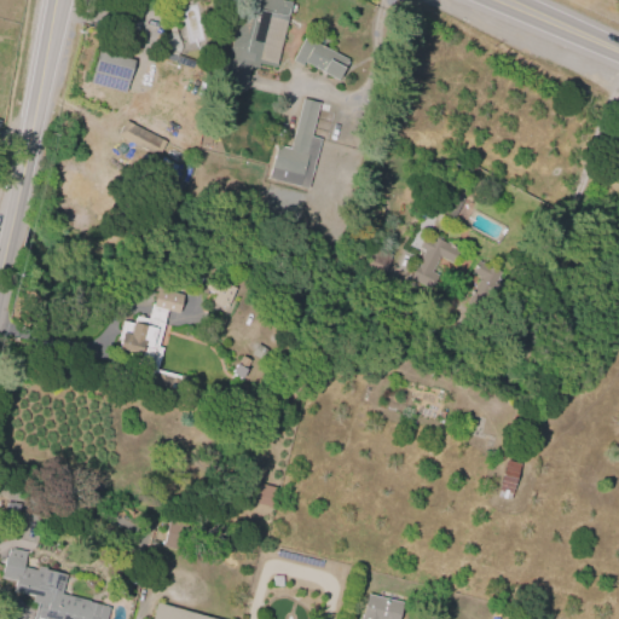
[(250,65),(244,91),(221,86),(242,0),(285,0),(291,1),(275,68),(259,64),(259,68),(250,65)]
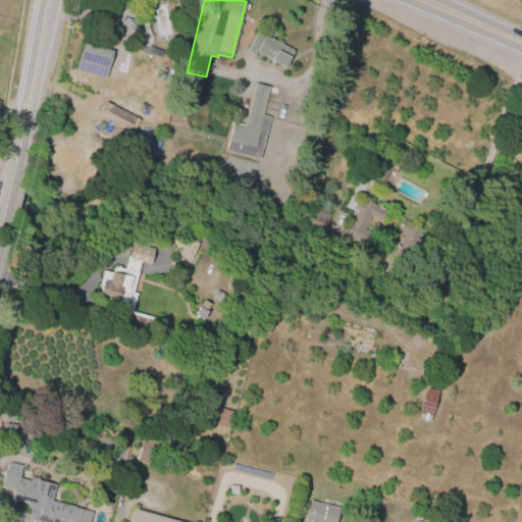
[(159,38),(173,34),(166,4),(151,7),(159,38)]
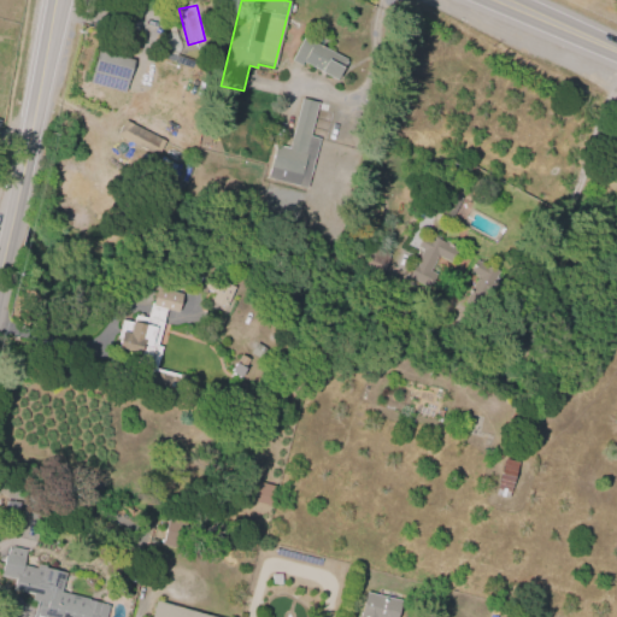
[(346,60),(335,81),(318,72),(319,70),(304,62),(301,66),(291,60),(303,37),(346,60)]
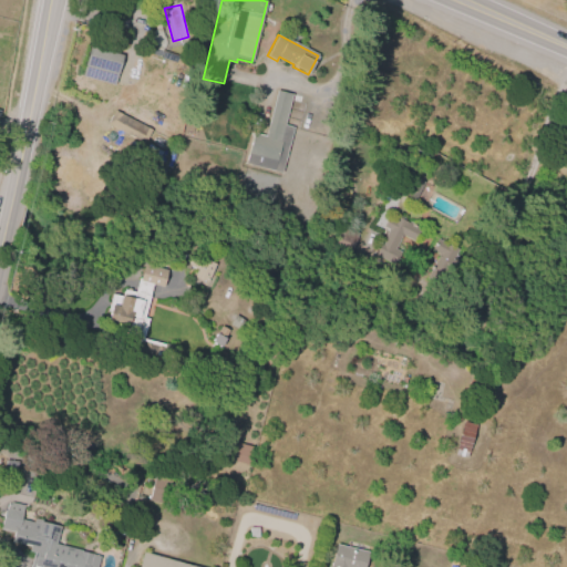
[(81,76),(89,48),(121,55),(113,85),(81,76)]
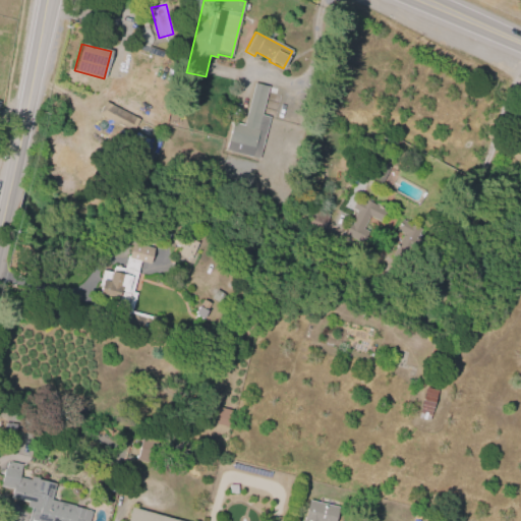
[(225,151),(232,122),(243,125),(253,82),(268,85),(261,115),(269,117),(257,159),(225,151)]
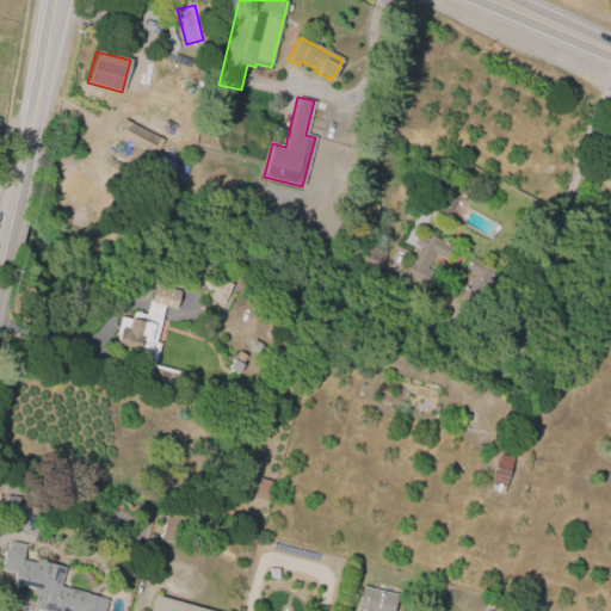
[(122,118),(162,140),(155,155),(115,134),(122,118)]
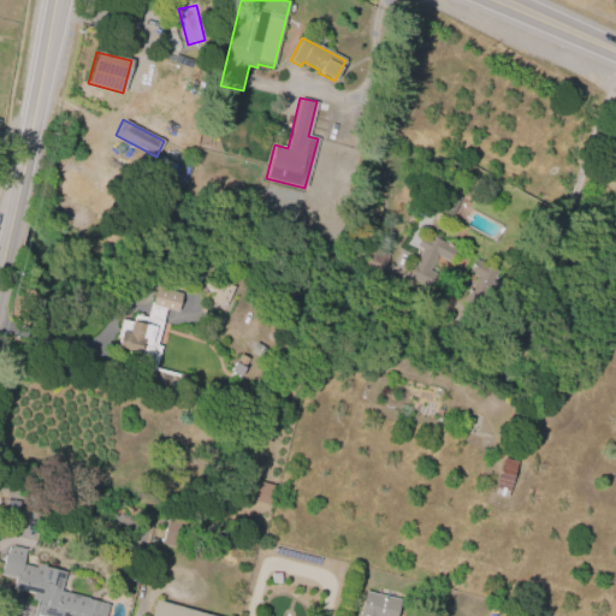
[(407,276),(420,249),(415,247),(422,231),(454,248),(448,260),(436,254),(420,283),(407,276)]
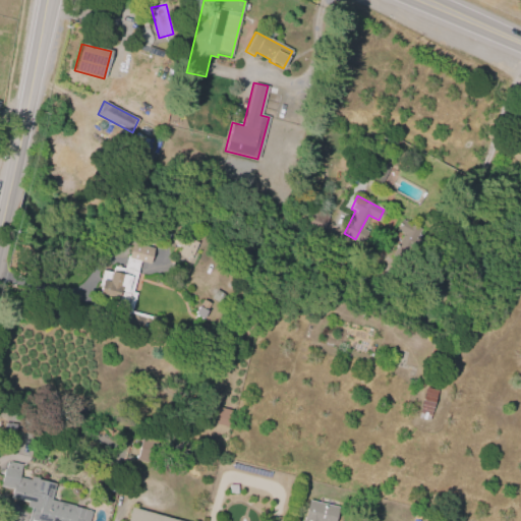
[(420,229),(404,259),(393,253),(403,233),(396,230),(401,219),(420,229)]
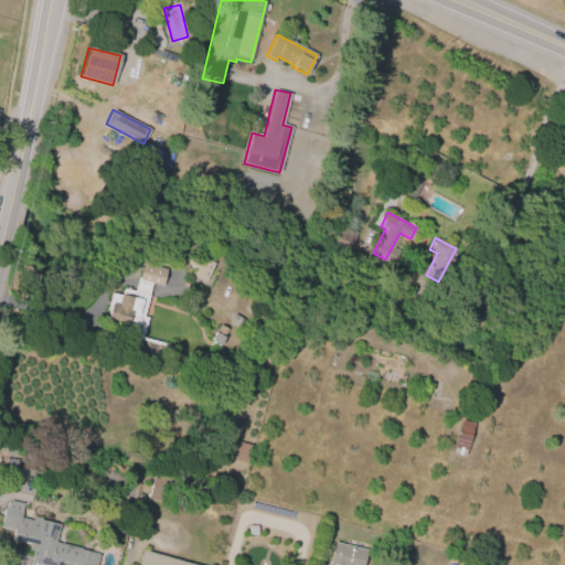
[(214,263),(205,283),(192,276),(195,268),(190,266),(188,268),(183,266),(190,252),(214,263)]
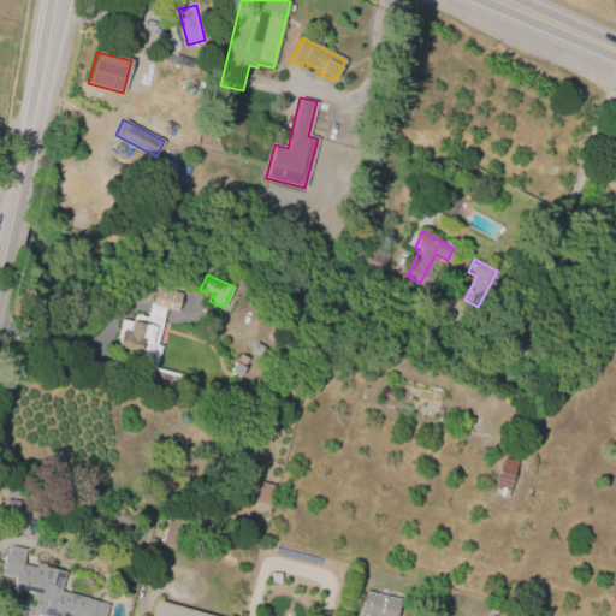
[(157,288),(181,294),(176,312),(165,309),(155,345),(160,347),(154,367),(178,374),(175,388),(141,379),(146,360),(138,357),(138,354),(114,348),(117,339),(114,338),(120,318),(130,321),(130,320),(132,320),(134,314),(146,318),(150,302),(152,302),(157,288)]
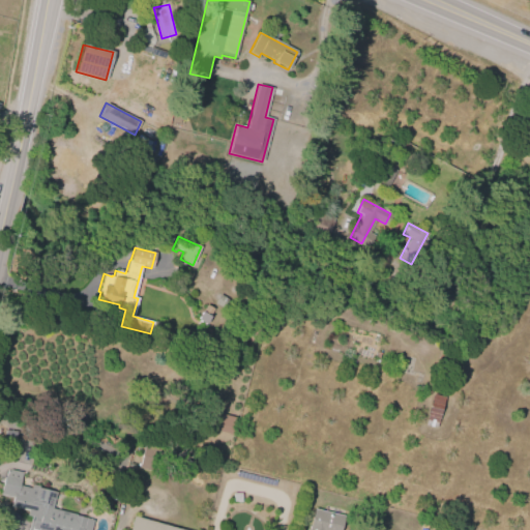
[(219,295),(228,300),(223,310),(213,303),(219,295)]
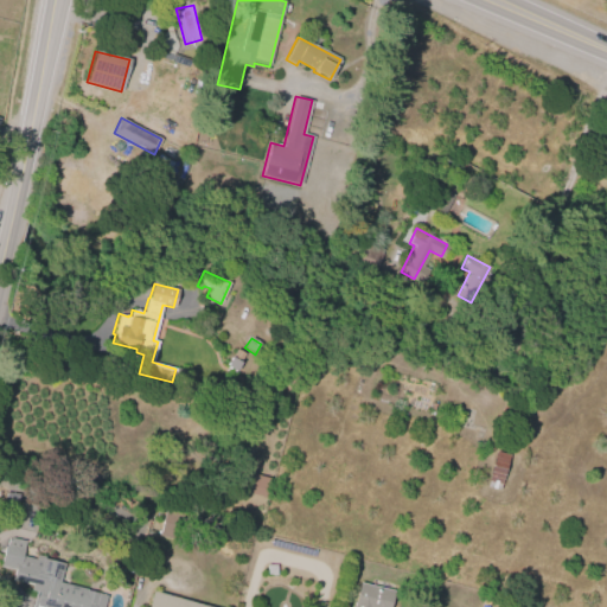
[(235,371),(225,366),(236,349),(246,355),(235,371)]
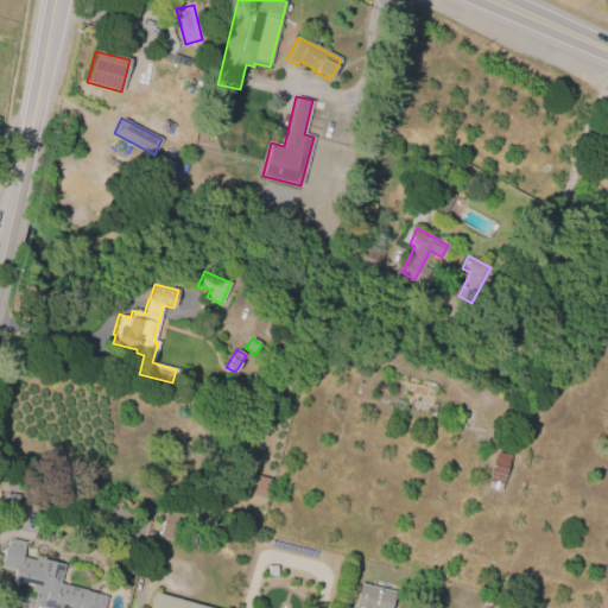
[(508,455),(499,491),(487,487),(496,451),(508,455)]
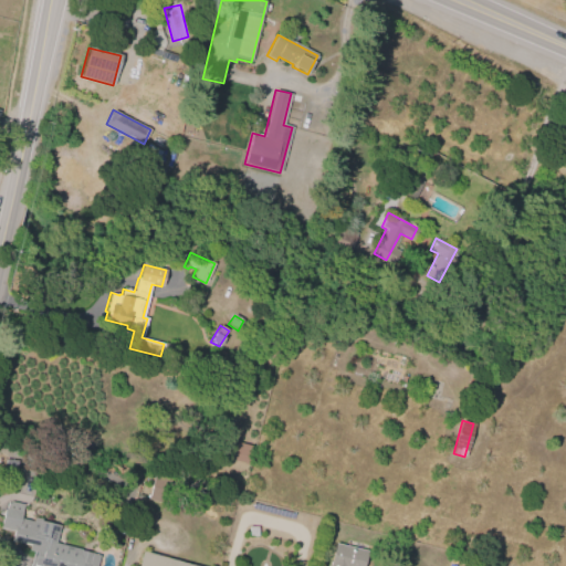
[(249,464),(227,458),(231,440),(254,447),(249,464)]
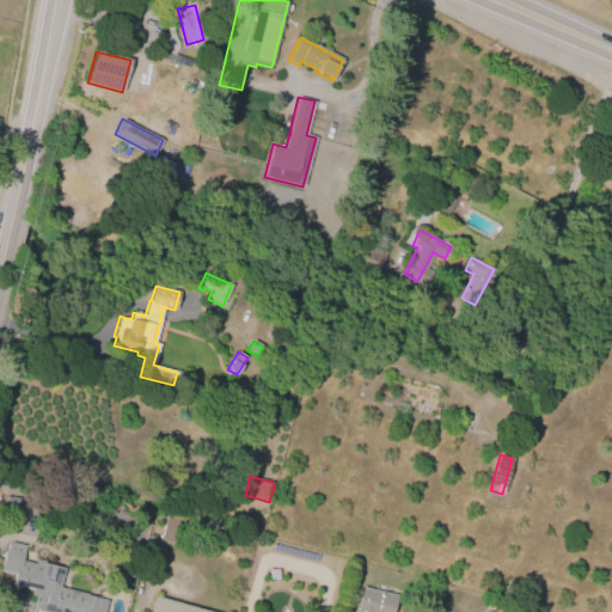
[(160,540),(167,513),(179,516),(172,543),(160,540)]
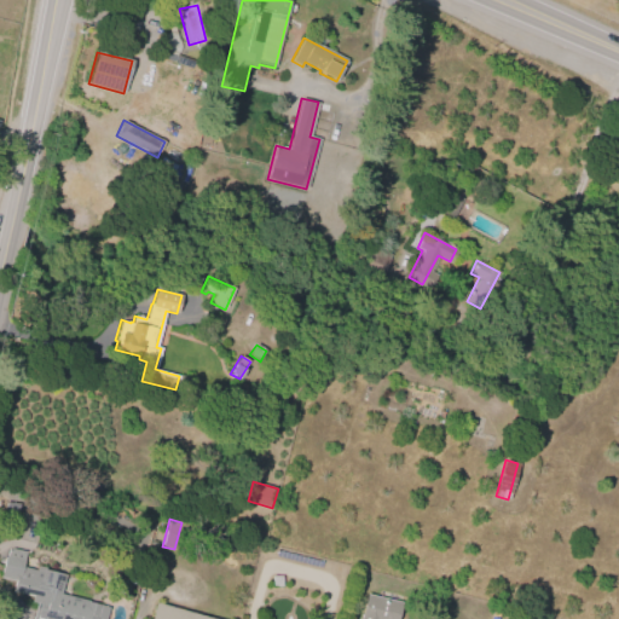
[(33,618),(38,605),(32,603),(33,597),(13,591),(16,582),(0,578),(9,548),(25,553),(21,566),(36,571),(38,566),(46,567),(45,571),(65,576),(61,594),(109,607),(104,618),(33,618)]
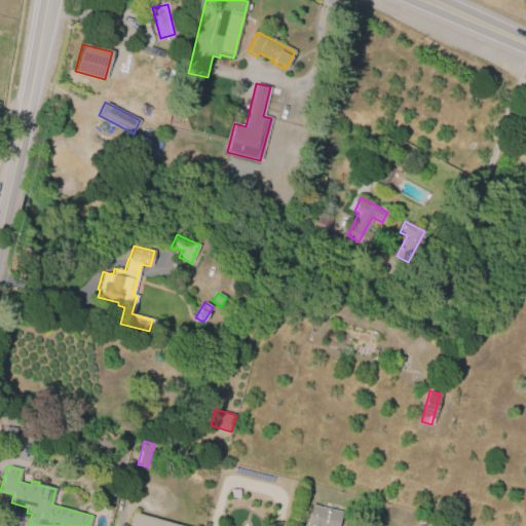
[(230,498),(230,489),(238,489),(238,498),(230,498)]
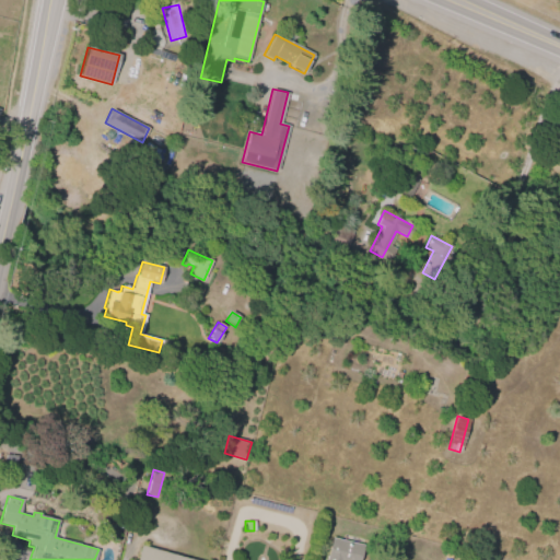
[(325,559),(331,537),(363,545),(359,559),(325,559)]
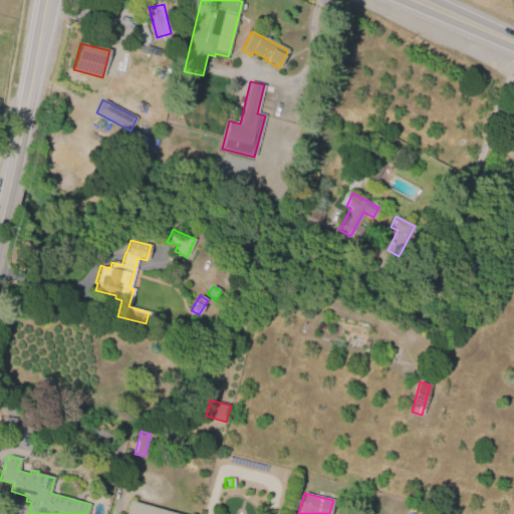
[(124,513),(130,500),(179,513),(124,513)]
